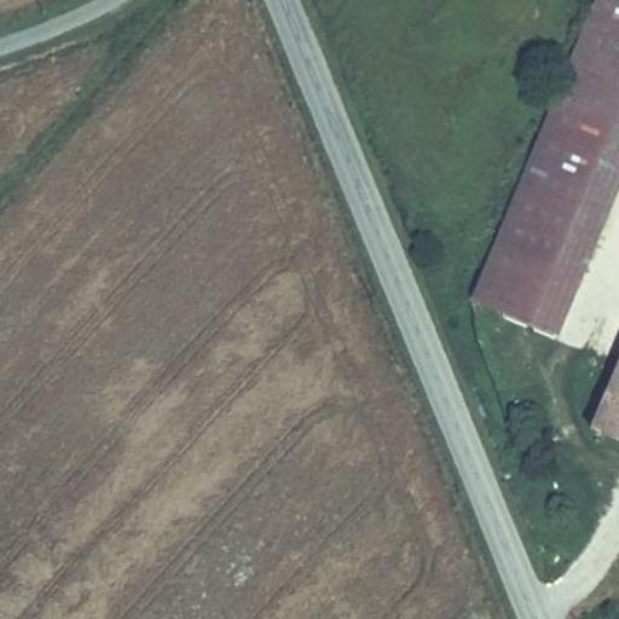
[(618,0),(600,0),(589,29),(618,41),(618,0)]
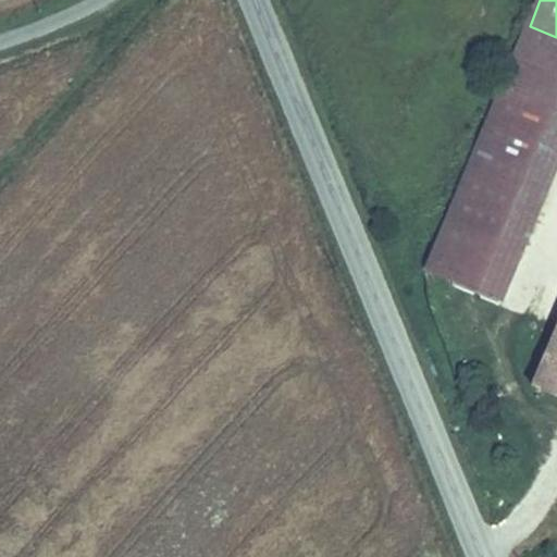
[(556,37),(530,26),(498,101),(556,123),(556,37)]
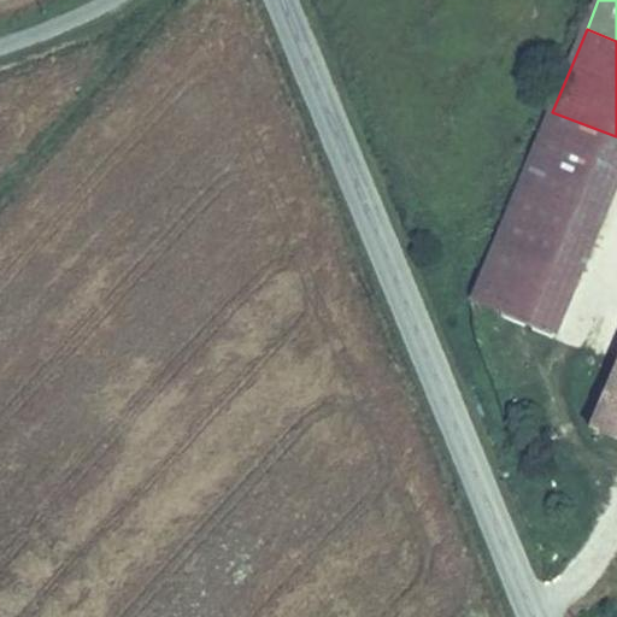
[(616,195),(616,136),(552,112),(471,305),(500,317),(522,262),(580,286),(616,195)]
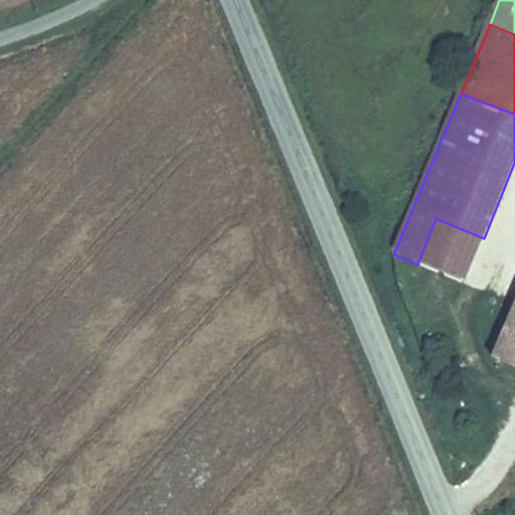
[(436,218),(417,265),(465,284),(484,238),(436,218)]
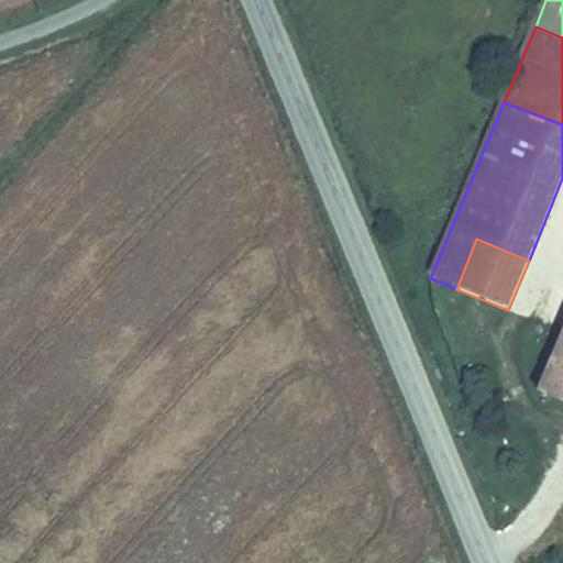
[(548,290),(538,319),(553,324),(562,295),(548,290)]
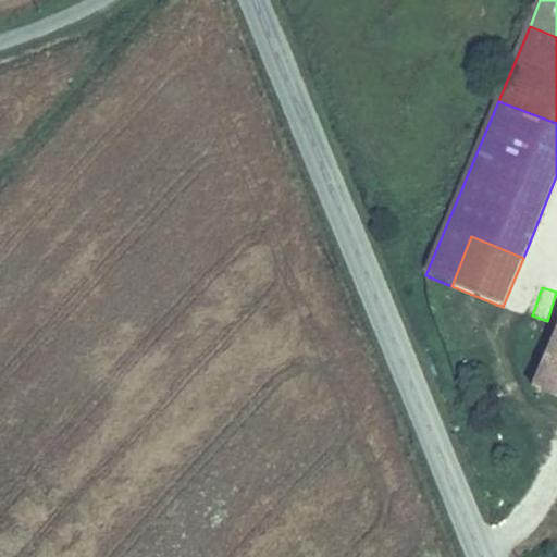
[(556,322),(524,396),(556,410),(556,322)]
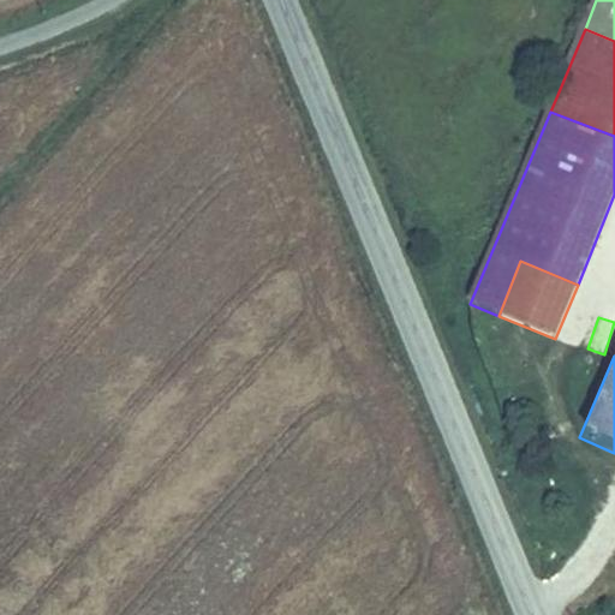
All buildings are outlined.
